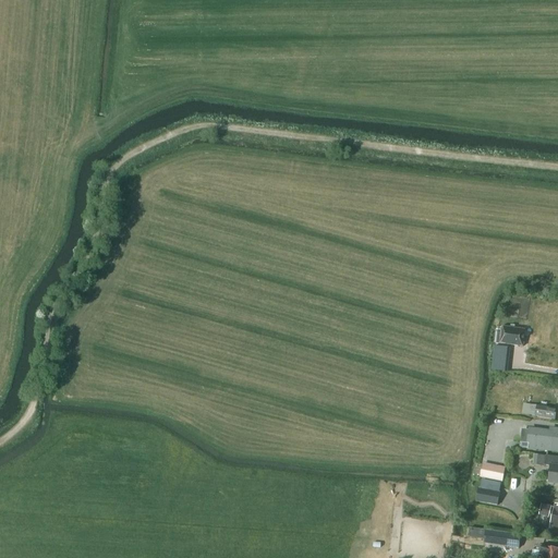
[(496,331),(495,343),(523,347),(525,329),(502,326),(501,332),(496,331)]
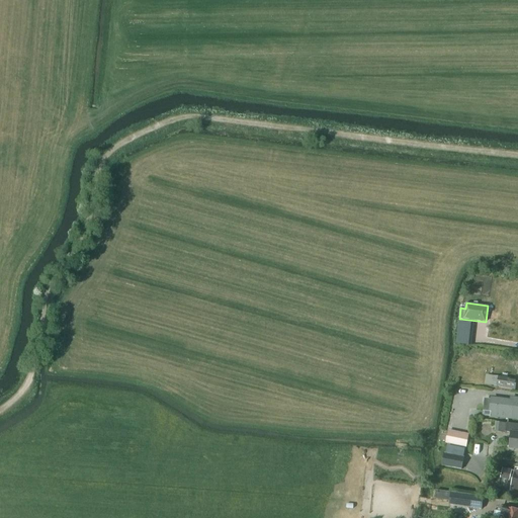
[(458,321),(457,330),(470,332),(471,323),(458,321)]
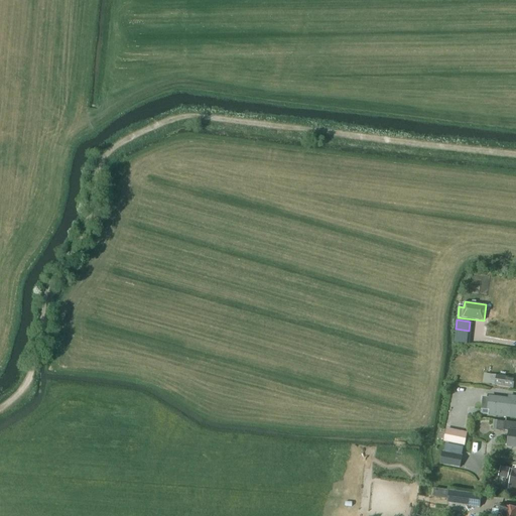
[(491,374),(489,383),(514,387),(515,377),(497,375),(491,374)]
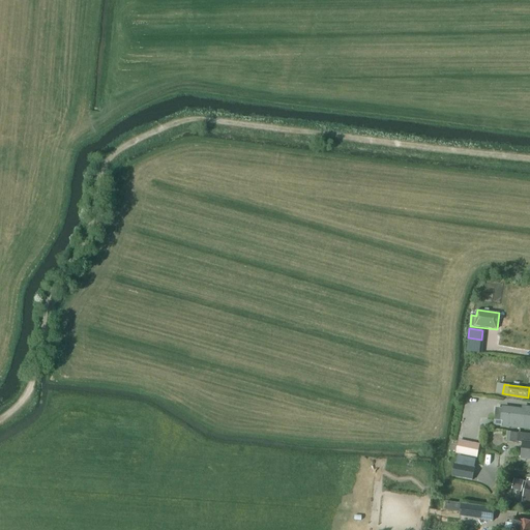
[(529,407),(526,407),(526,410),(502,407),(502,409),(496,408),(494,420),(502,421),(501,428),(529,430),(529,407)]
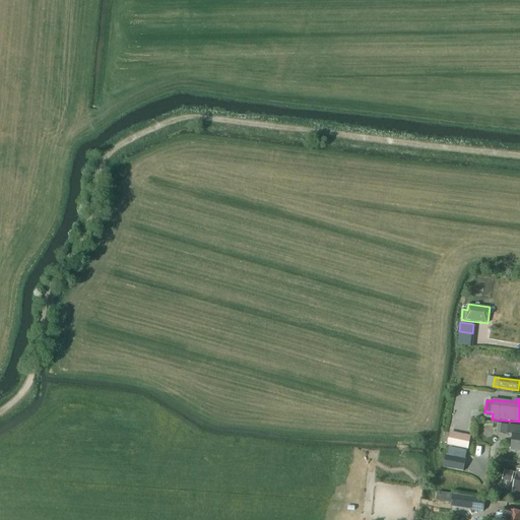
[(497,433),(507,434),(508,426),(498,425),(497,433)]
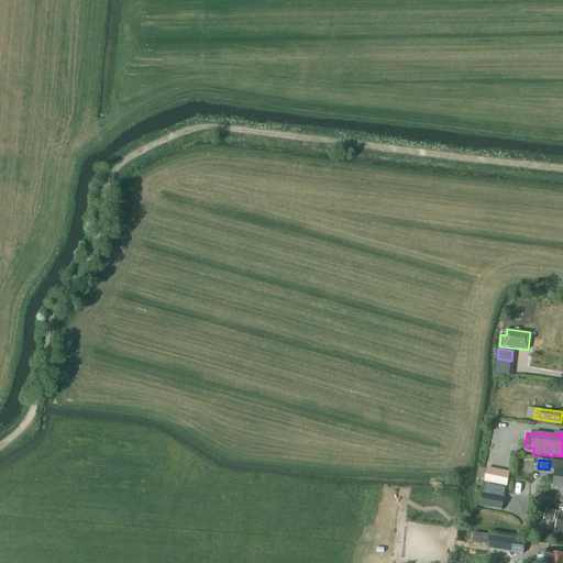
[(562,461),(551,461),(550,470),(555,471),(553,488),(562,489),(562,461)]
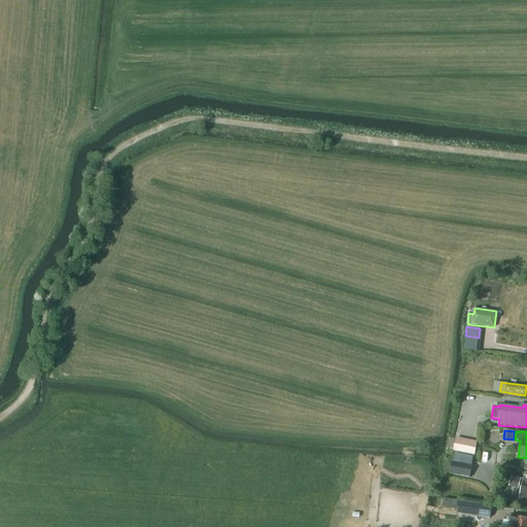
[(477,443),(456,438),(454,451),(475,455),(477,443)]
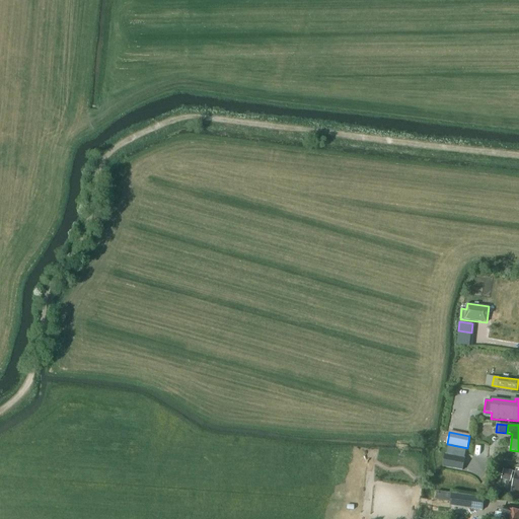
[(466,457),(446,453),(444,464),(463,469),(466,457)]
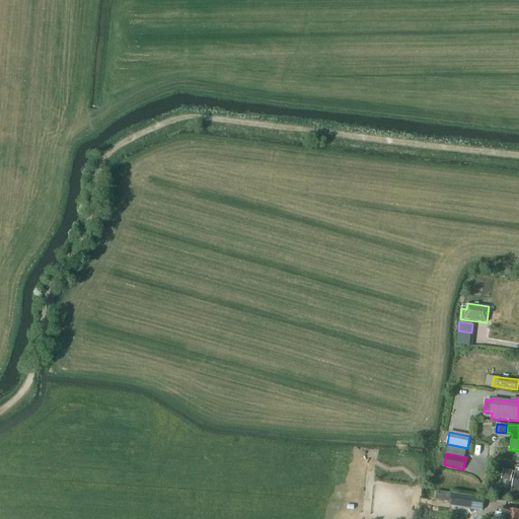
[(505,468),(503,478),(514,482),(511,491),(518,493),(518,468),(517,468),(517,471),(505,468)]
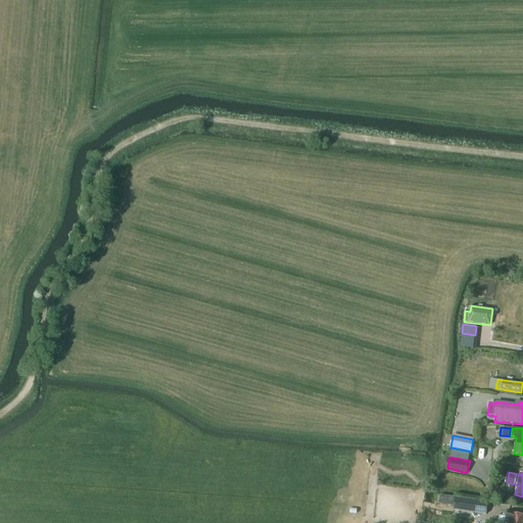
[(476,500),(474,513),(486,515),(488,502),(476,500)]
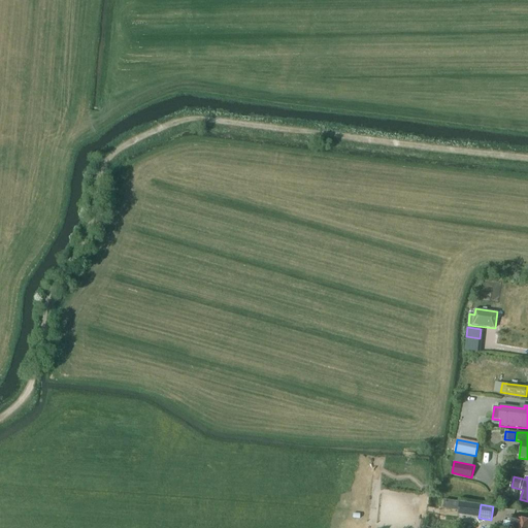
[(527,527),(527,521),(513,517),(512,523),(505,521),(502,527),(527,527)]
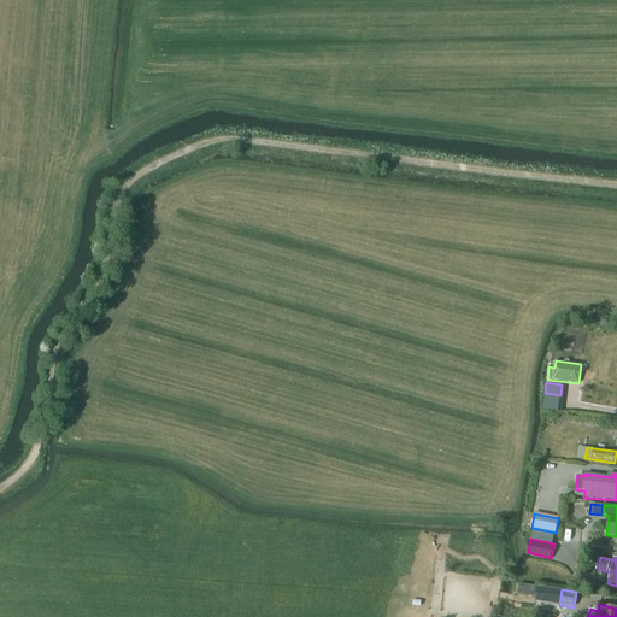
All buildings are outlined.
